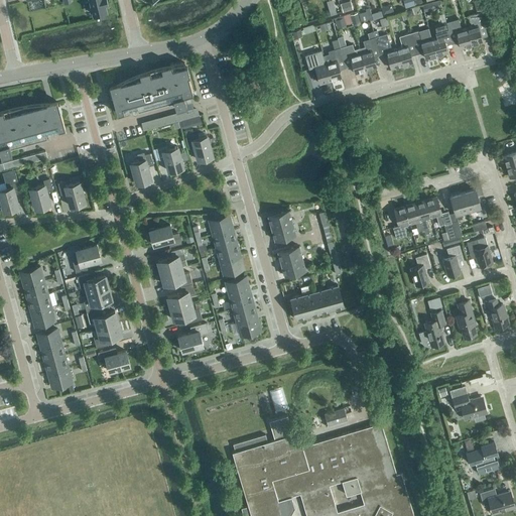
[(107,4),(105,0),(86,0),(87,0),(90,0),(94,14),(99,13),(99,15),(106,13),(106,12),(106,11),(105,5),(107,4)]
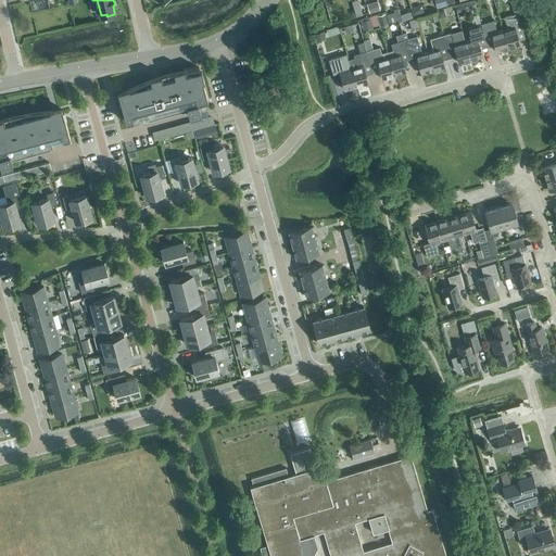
[(378,0),(367,0),(370,11),(380,10),(378,0)]
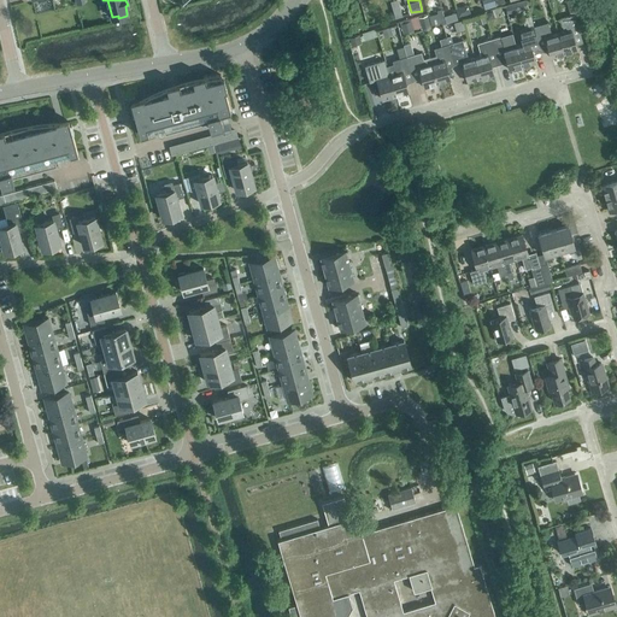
[(575,0),(566,0),(570,12),(579,10),(575,0)]
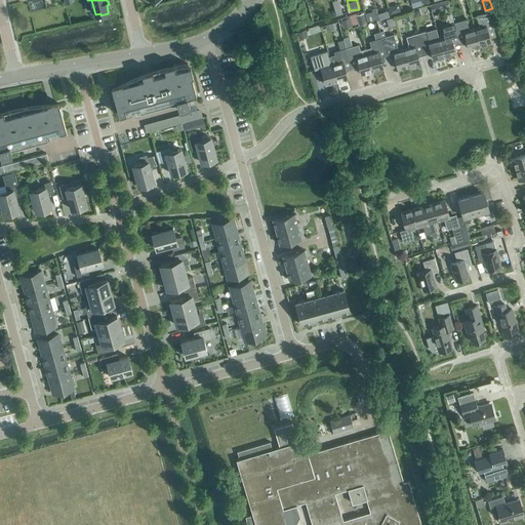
[(449,7),(447,1),(439,3),(441,10),(449,7)]
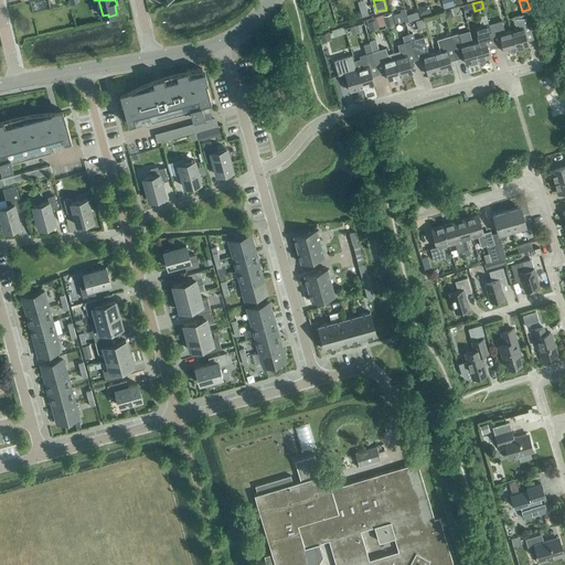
[(428,4),(416,8),(419,17),(430,13),(428,4)]
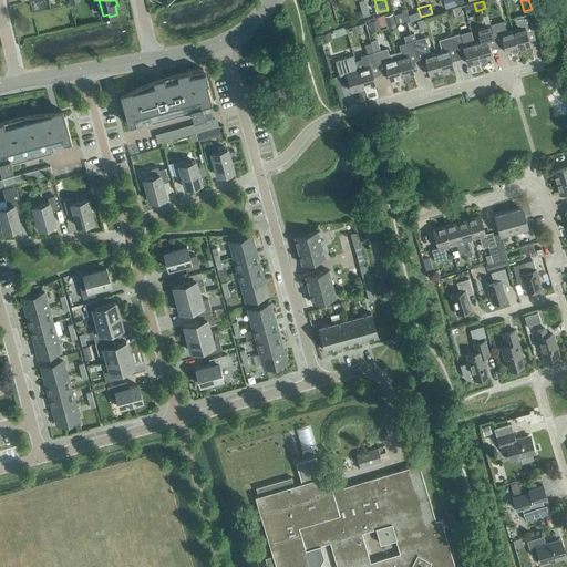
[(382,23),(409,20),(409,14),(402,16),(402,12),(380,16),(382,23)]
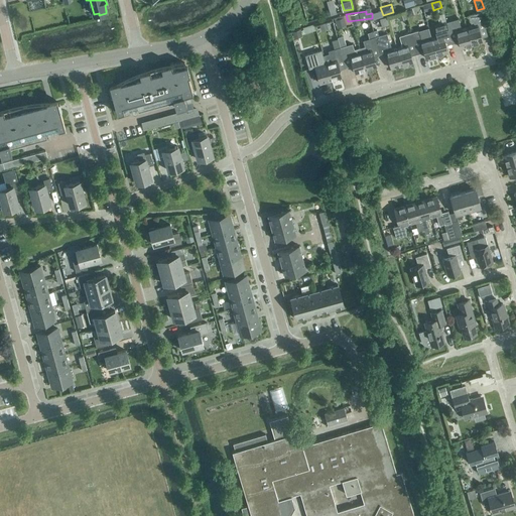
[(466,28),(471,45),(482,42),(477,25),(483,23),(480,13),(469,16),(472,26),(466,28)]
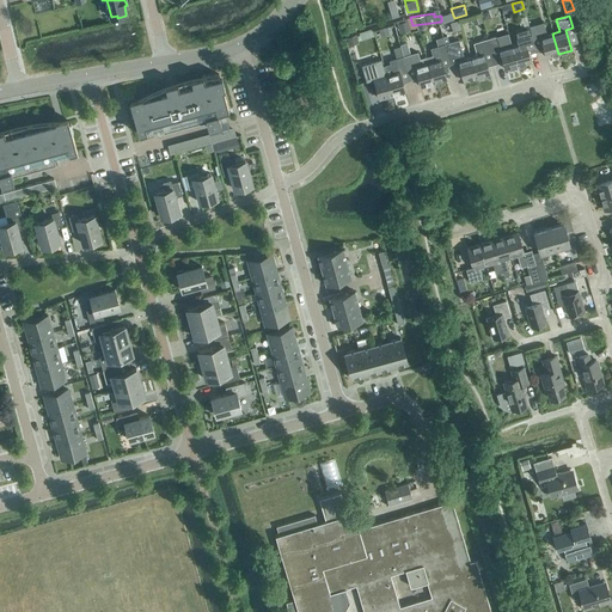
[(532,40),(528,28),(525,17),(518,19),(521,29),(514,31),(519,44),(512,46),(518,66),(531,62),(525,42),(532,40)]
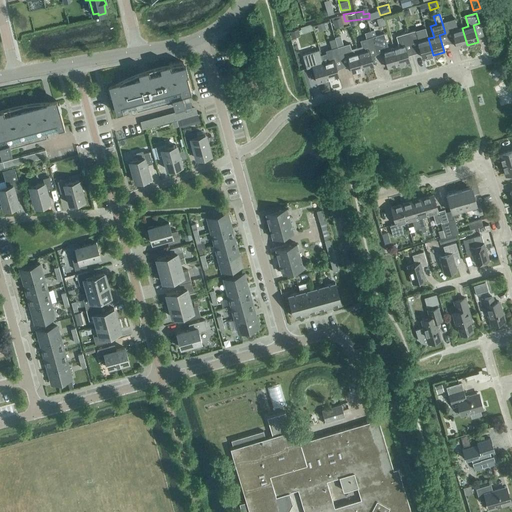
[(467,45),(462,28),(458,30),(455,19),(442,23),(445,33),(452,31),(457,48),(467,45)]
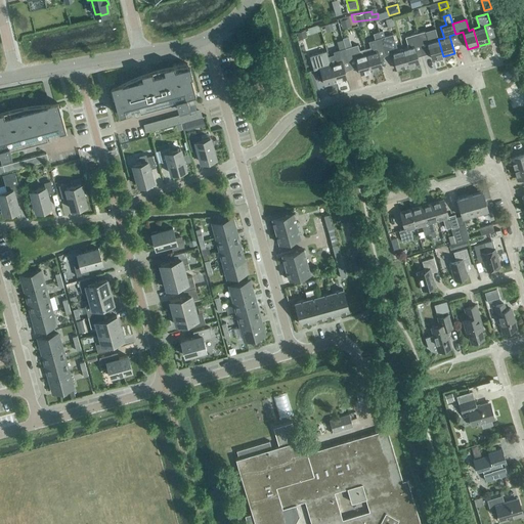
[(443,56),(438,39),(433,41),(430,30),(418,34),(421,45),(427,43),(432,59),(443,56)]
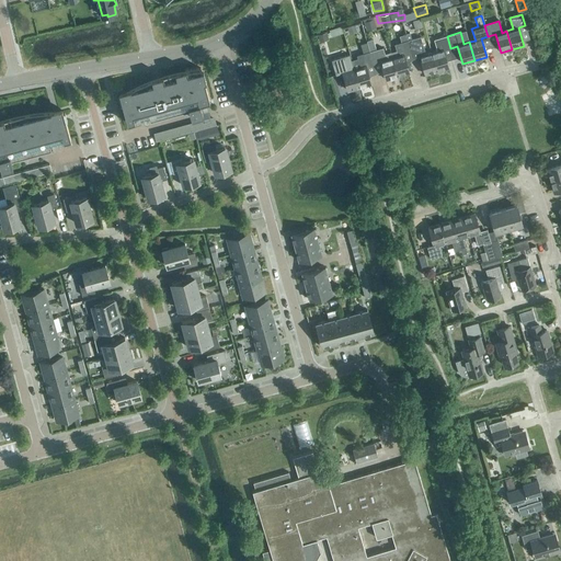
[(444,50),(450,48),(447,36),(434,41),(437,52),(431,54),(436,71),(448,68),(444,50)]
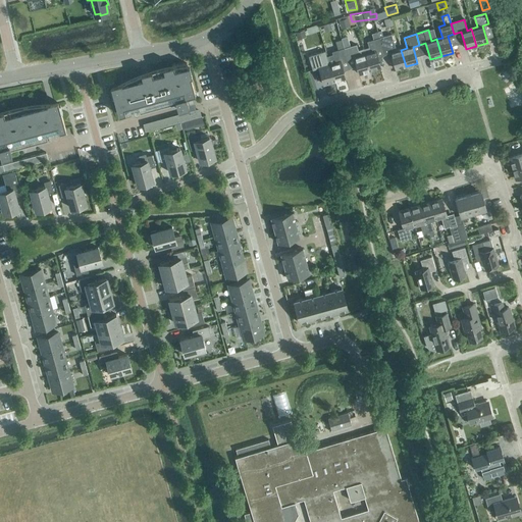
[(406,66),(401,50),(396,51),(390,35),(378,39),(383,55),(390,53),(396,69),(406,66)]
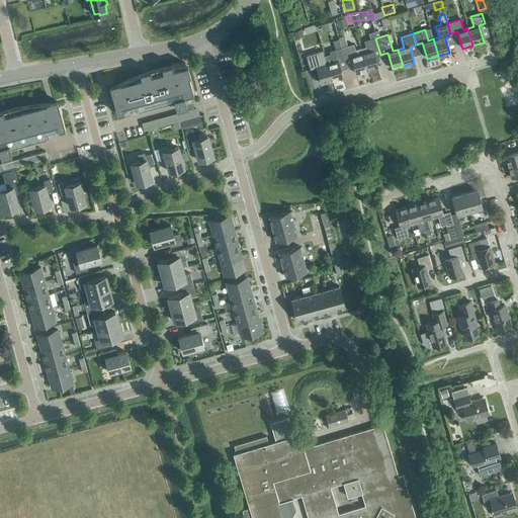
[(374,57),(380,55),(375,38),(364,41),(365,47),(360,49),(361,54),(366,71),(377,67),(374,57)]
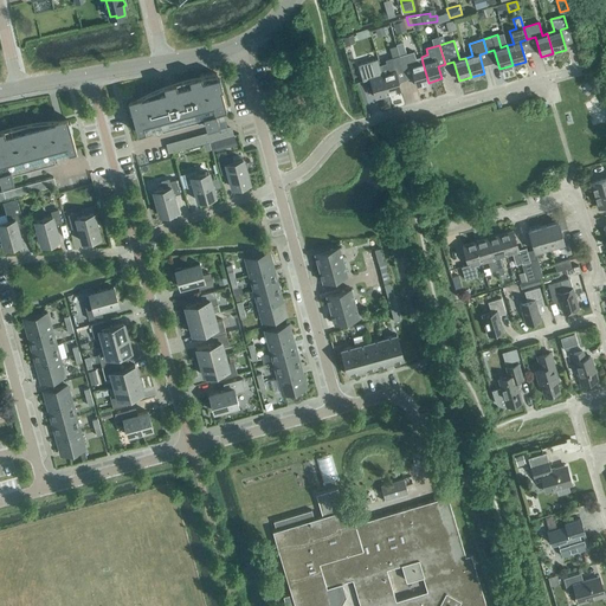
[(429,83),(423,63),(421,57),(416,58),(413,52),(399,57),(403,69),(410,66),(416,86),(429,83)]
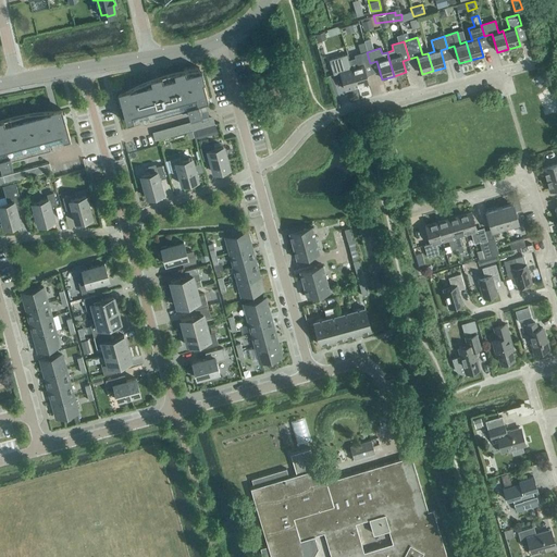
[(363,65),(370,63),(367,52),(354,56),(357,66),(351,69),(357,87),(369,84),(363,65)]
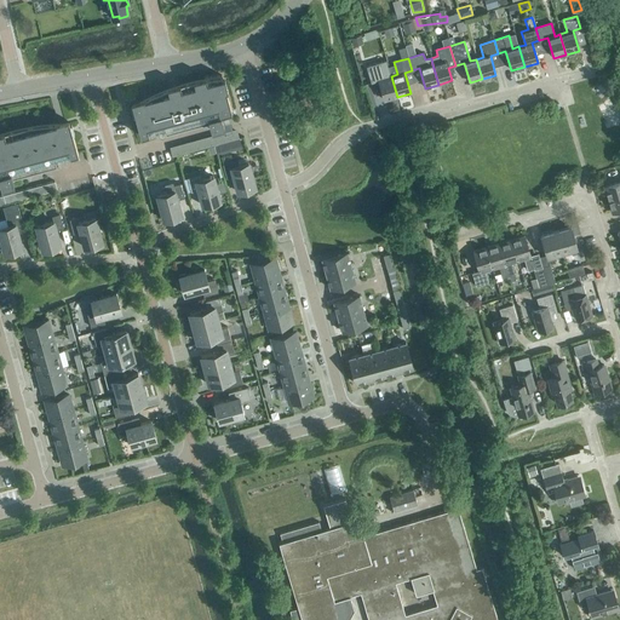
[(386,61),(366,65),(367,70),(371,82),(378,80),(384,101),(397,97),(391,76),(388,67),(386,61)]
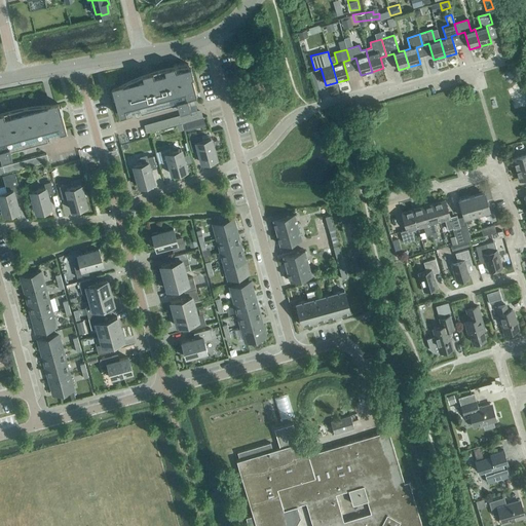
[(196,95),(188,65),(180,66),(174,67),(174,70),(151,76),(150,73),(145,75),(145,77),(126,82),(127,85),(112,90),(118,115),(139,110),(140,115),(177,105),(179,110),(189,107),(186,97),(196,95)]
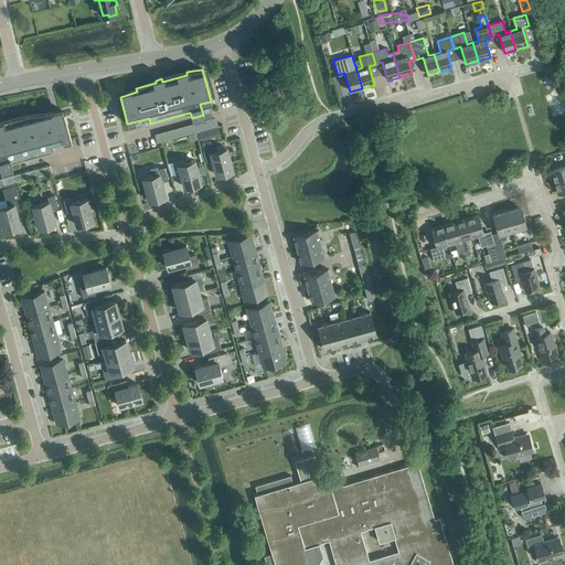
[(71,139),(63,113),(46,117),(45,114),(0,126),(0,168),(0,170),(12,168),(11,163),(51,152),(49,146),(71,139)]
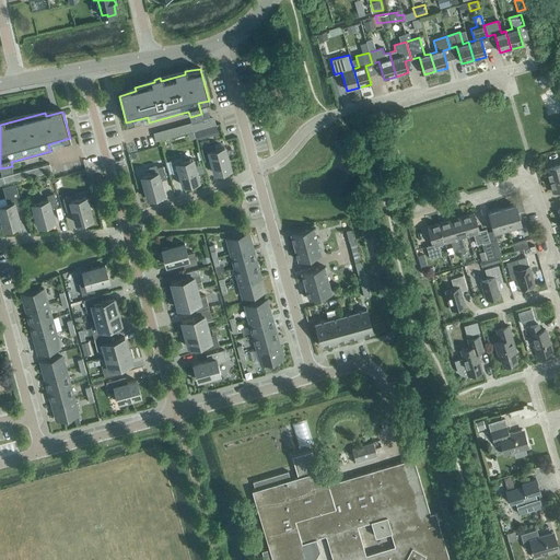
[(203,129),(197,130),(198,132),(200,140),(205,139),(210,137),(208,128),(203,129)]
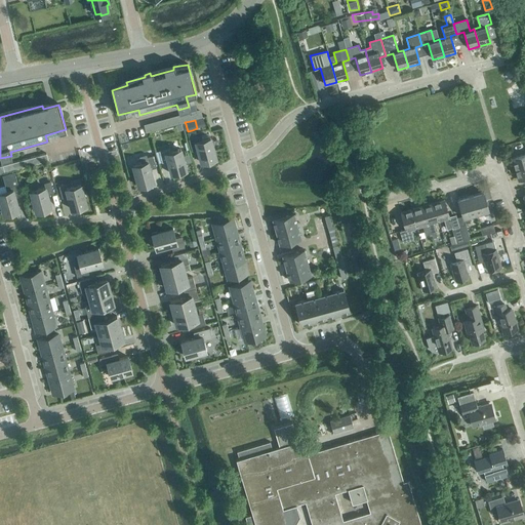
[(202,139),(201,135),(189,139),(192,151),(196,150),(200,164),(217,159),(211,136),(202,139)]
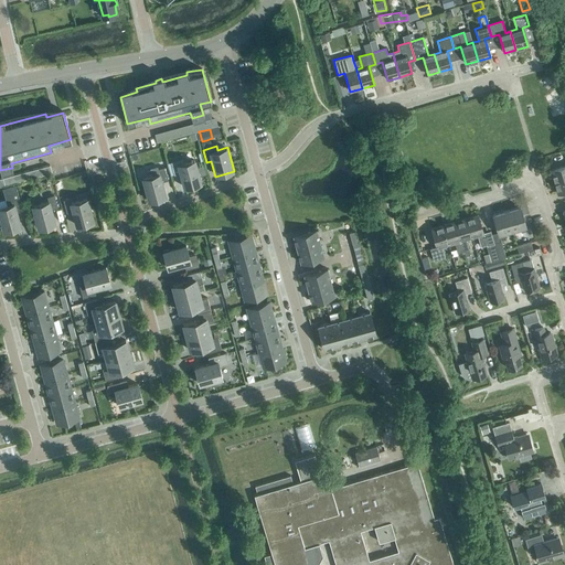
[(554,182),(564,179),(564,150),(564,151),(564,152),(564,166),(551,170),(554,182)]
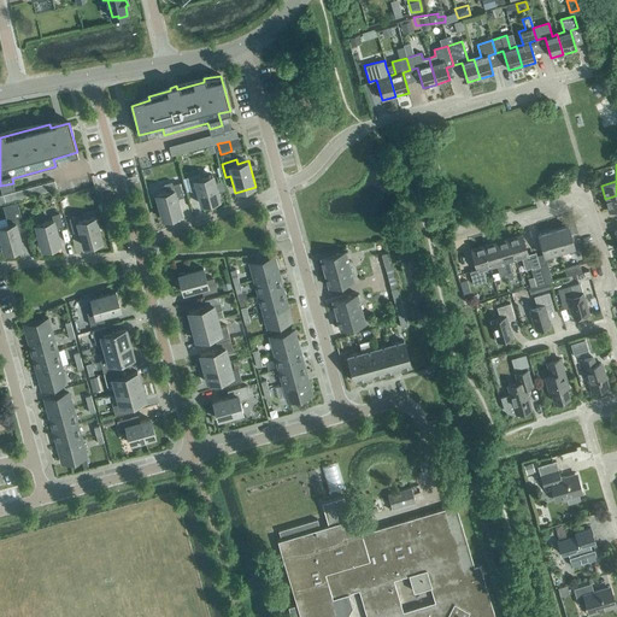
[(221,200),(213,174),(194,178),(194,175),(187,177),(191,191),(195,189),(200,206),(221,200)]
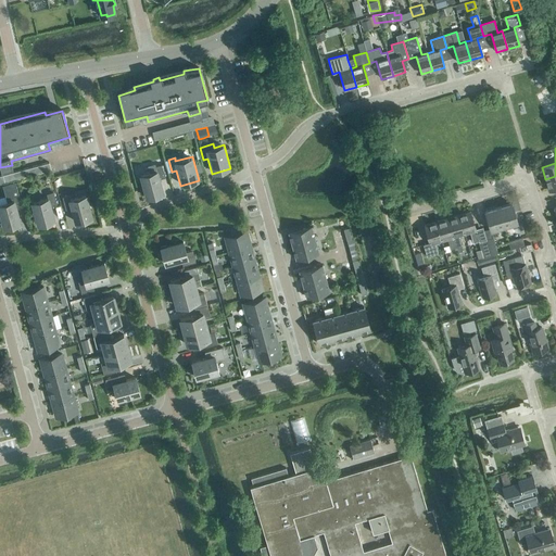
[(49,163),(0,176),(0,184),(50,171),(49,163)]
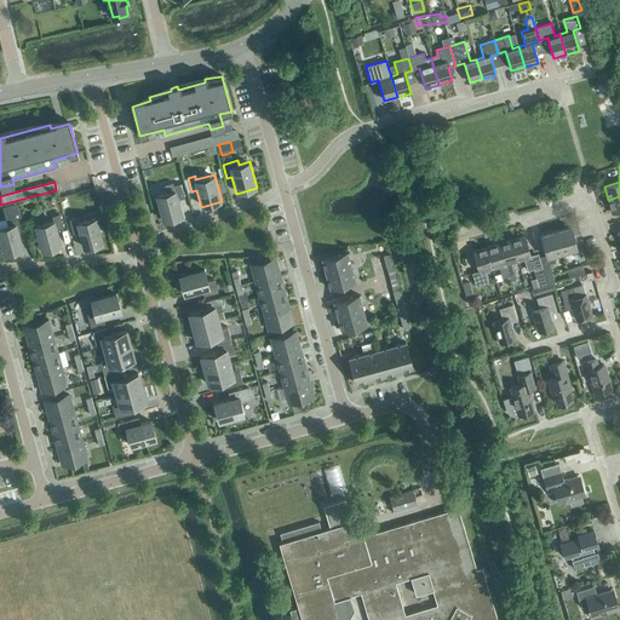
[(166,191),(155,195),(162,222),(183,216),(179,199),(184,197),(181,184),(173,185),(172,183),(165,184),(166,191)]
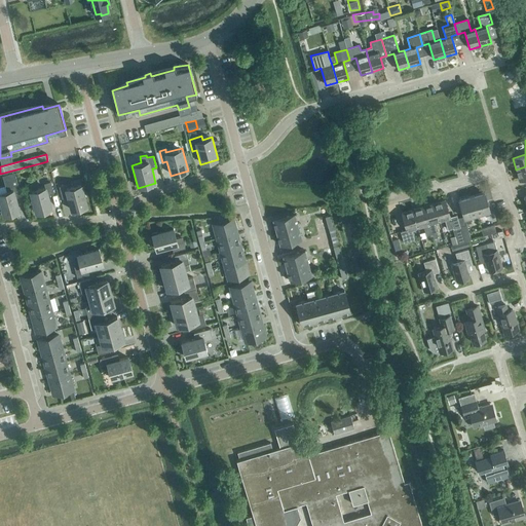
[(525,166),(516,170),(519,181),(525,178),(525,166)]
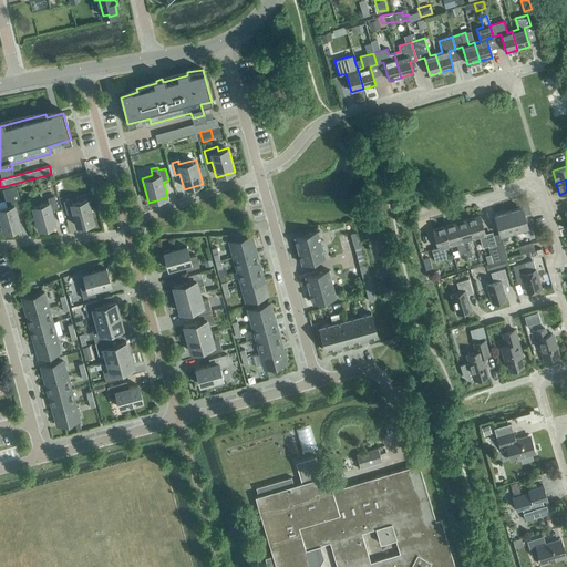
[(22,210),(19,198),(17,189),(3,194),(7,206),(0,207),(0,224),(2,233),(22,228),(18,213),(22,210)]
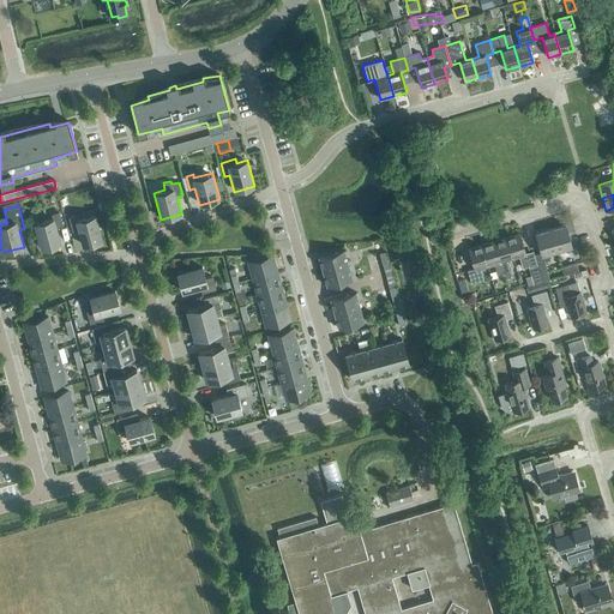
[(41,250),(61,244),(58,228),(62,226),(59,212),(52,214),(53,218),(34,223),(41,250)]
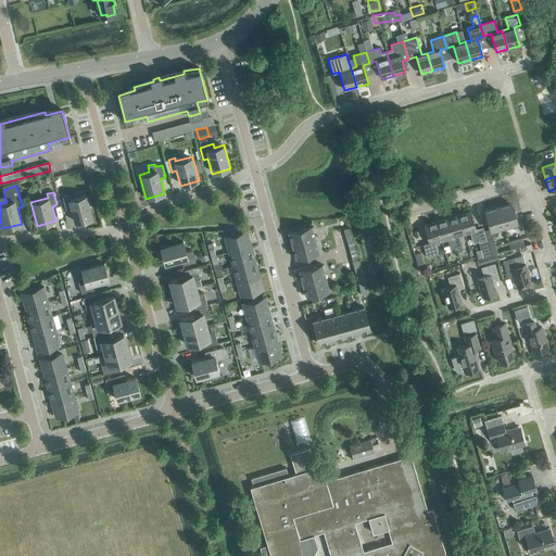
[(93,218),(87,194),(70,199),(68,196),(62,197),(65,210),(71,207),(75,224),(93,218)]
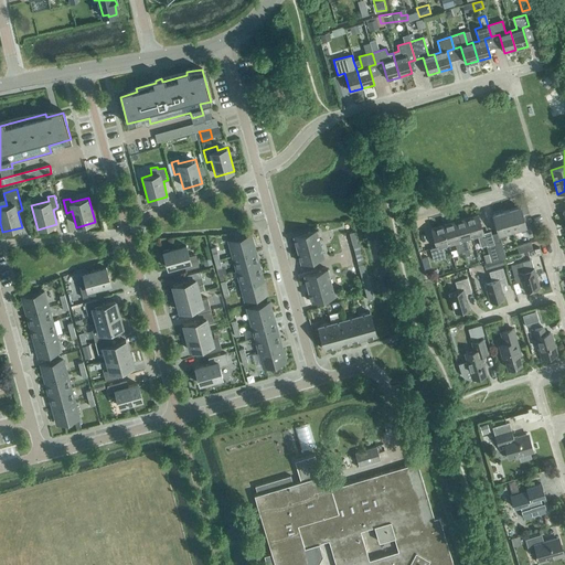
[(505,212),(511,231),(525,226),(520,208),(505,212)]
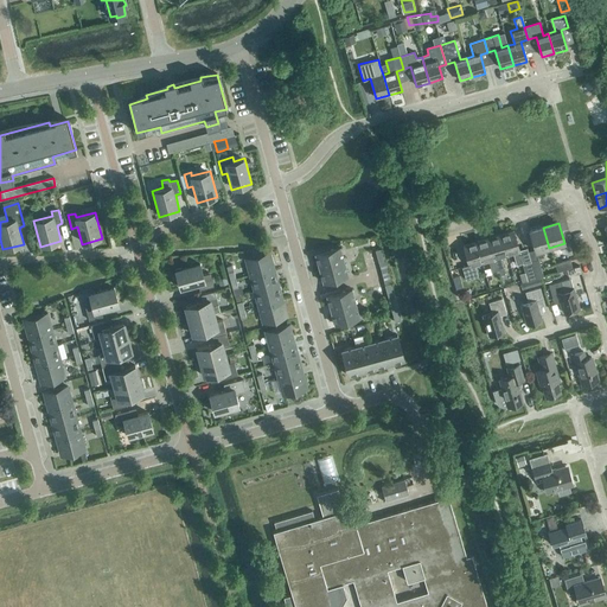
[(542,250),(549,248),(543,228),(529,231),(536,256),(544,255),(542,250)]
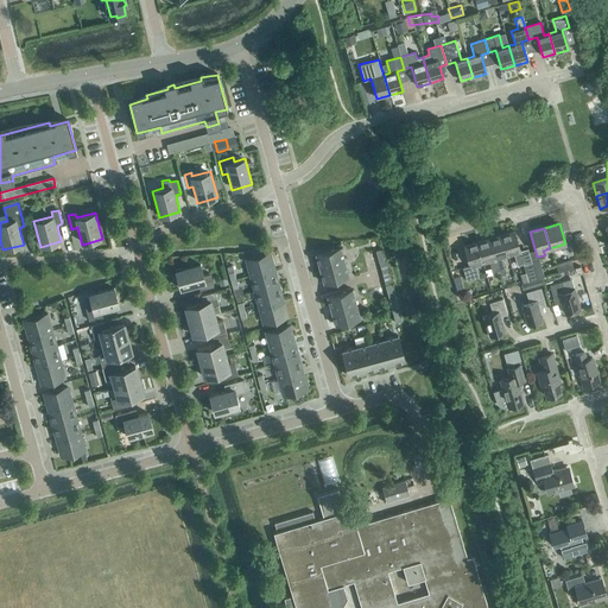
[(536,279),(531,263),(527,248),(520,251),(514,232),(501,235),(507,255),(513,253),(517,266),(523,264),(527,282),(536,279)]
